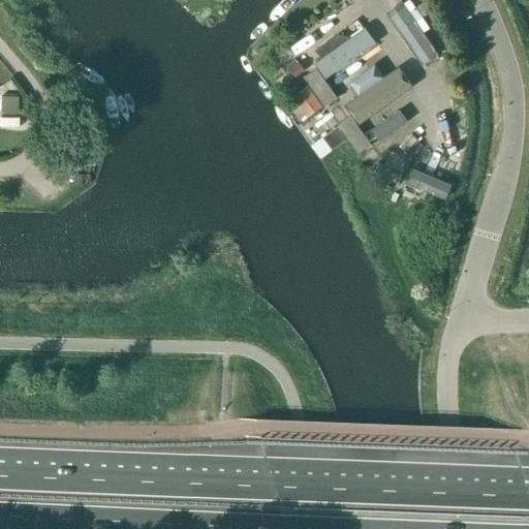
[(403,0),(402,0),(386,11),(423,64),(439,53),(425,31),(430,27),(410,0),(406,0),(404,1),(403,0)]
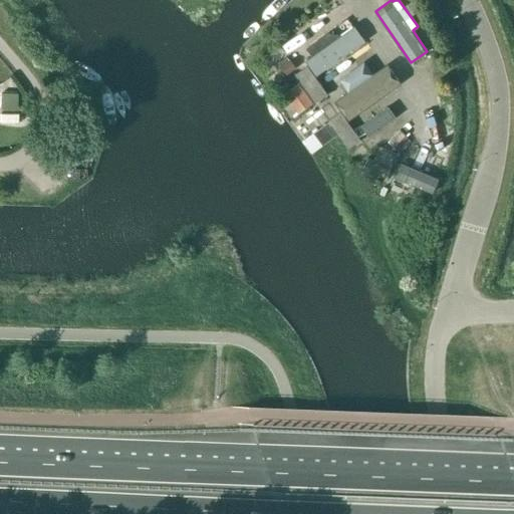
[(355,25),(306,59),(317,75),(366,40),(355,25)]
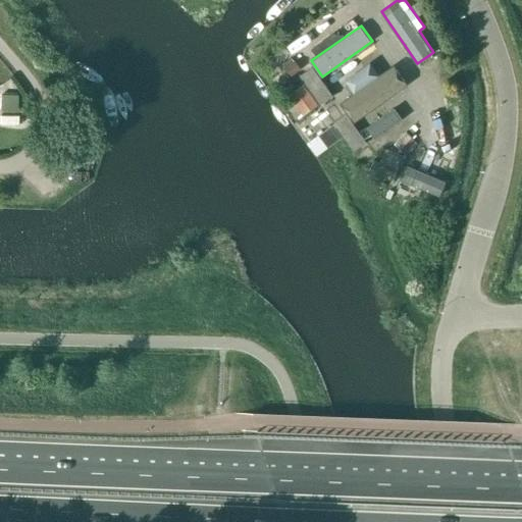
[(300,69),(292,59),(288,62),(283,65),(292,76),(300,69)]
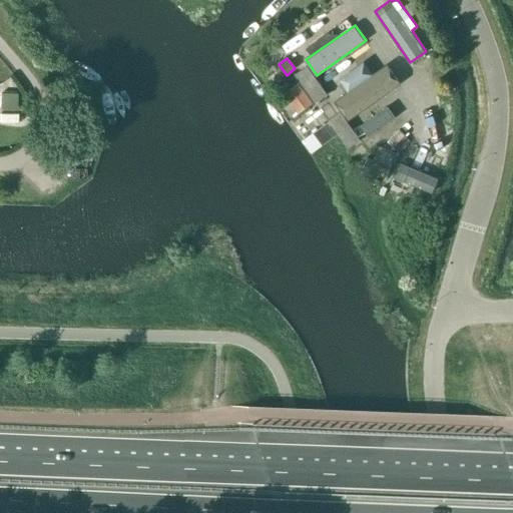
[(350,91),(337,100),(351,119),(403,81),(389,62),(375,73),(365,59),(340,78),(350,91)]
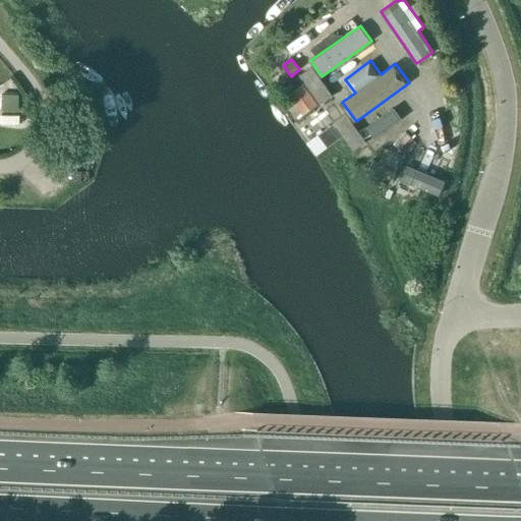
[(321,105),(332,97),(311,68),(299,76),(321,105)]
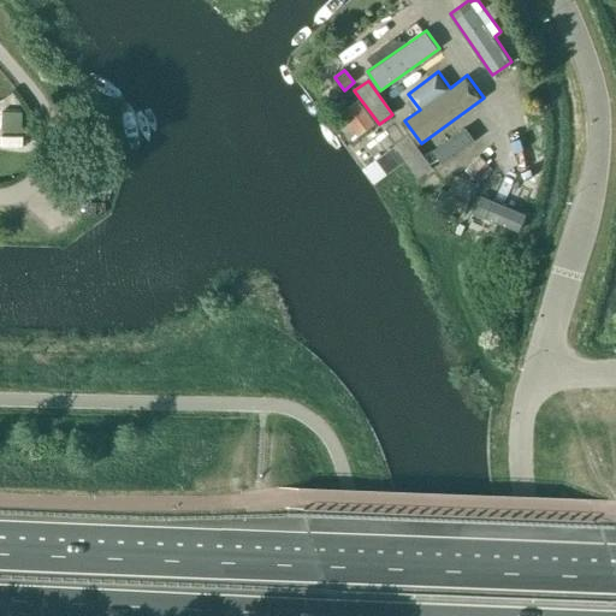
[(356,137),(375,124),(359,100),(341,113),(356,137)]
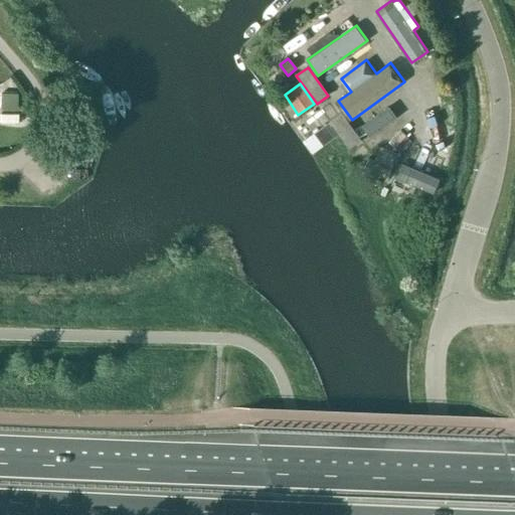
[(0,111),(17,112),(17,95),(0,94),(0,111)]
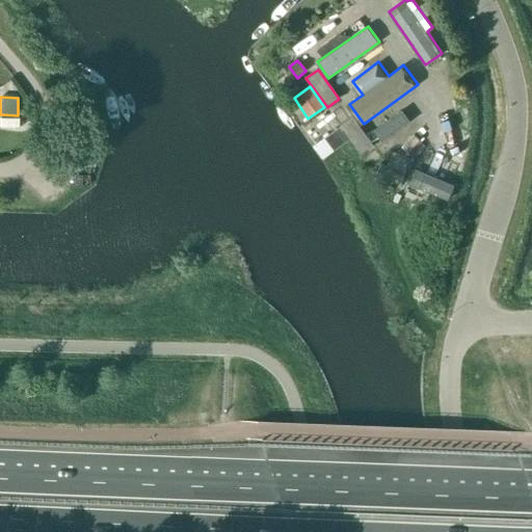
[(403,109),(374,129),(382,142),(411,122),(403,109)]
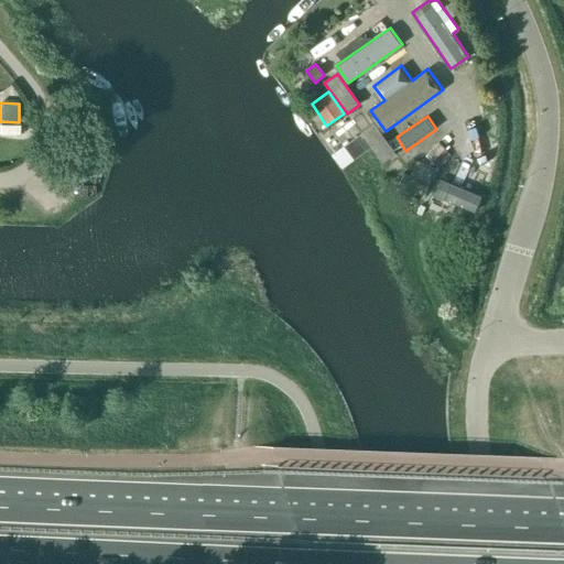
[(383,165),(397,156),(373,125),(361,134),(344,147),(354,161),(371,148),(383,165)]
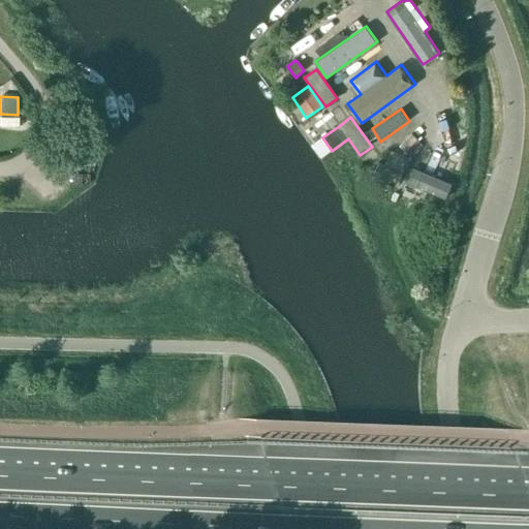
[(447,136),(435,132),(421,167),(446,178),(467,127),(453,122),(447,136)]
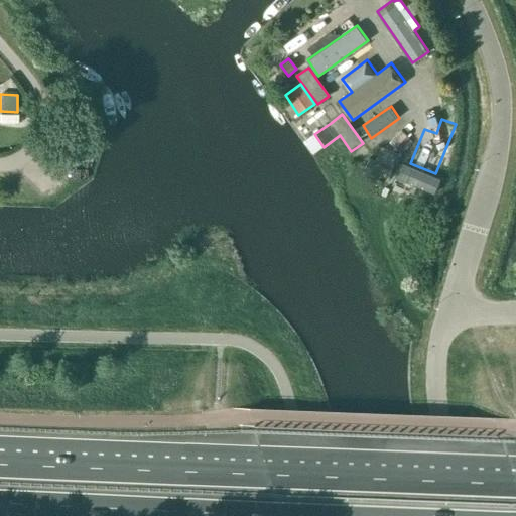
[(356,168),(373,156),(365,144),(348,157),(354,165),(356,168)]
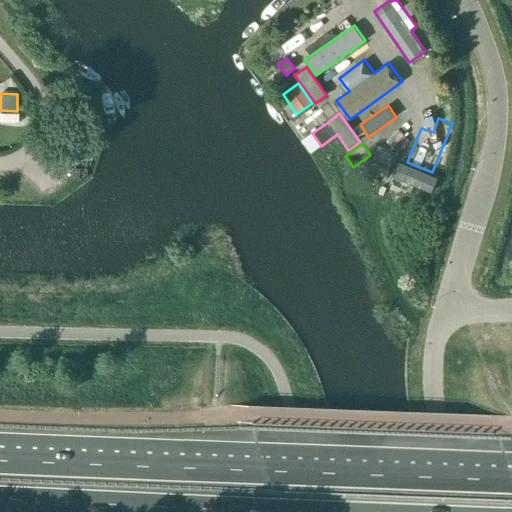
[(390,167),(395,154),(378,147),(373,160),(390,167)]
